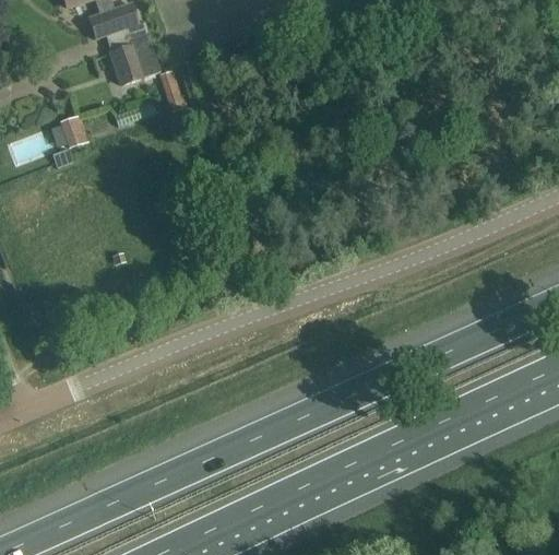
[(96,37),(138,23),(131,2),(114,8),(110,0),(64,0),(67,6),(82,0),(95,0),(99,12),(90,16),(96,37)]
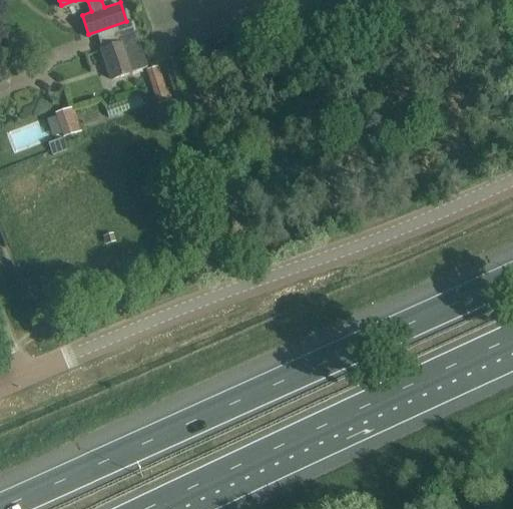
[(118,36),(119,40),(99,46),(109,76),(146,63),(146,62),(135,31),(135,30),(118,36)]
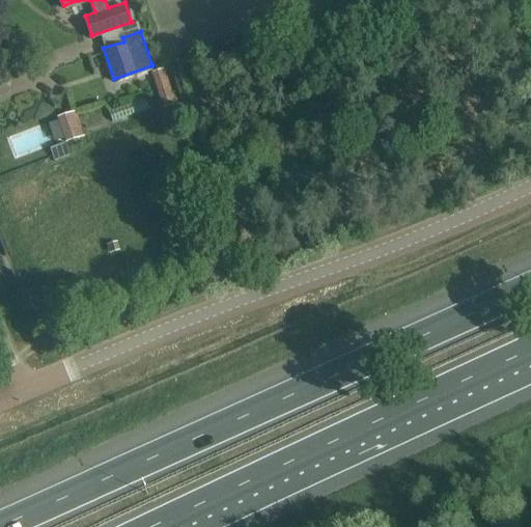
[(174,100),(163,65),(150,68),(162,104),(174,100)]
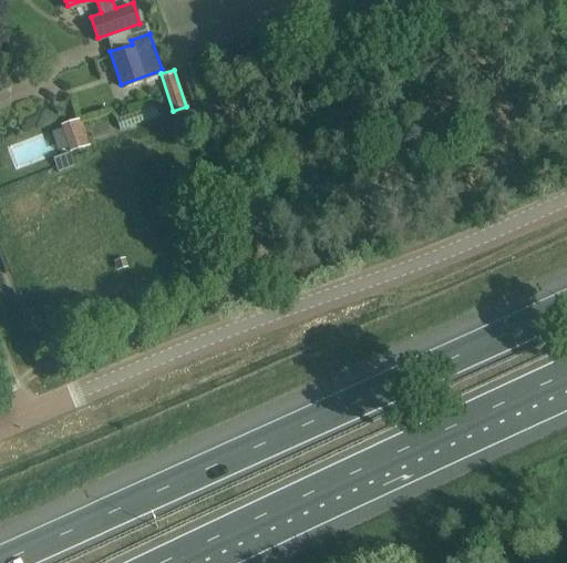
[(189,94),(193,104),(203,101),(199,91),(189,94)]
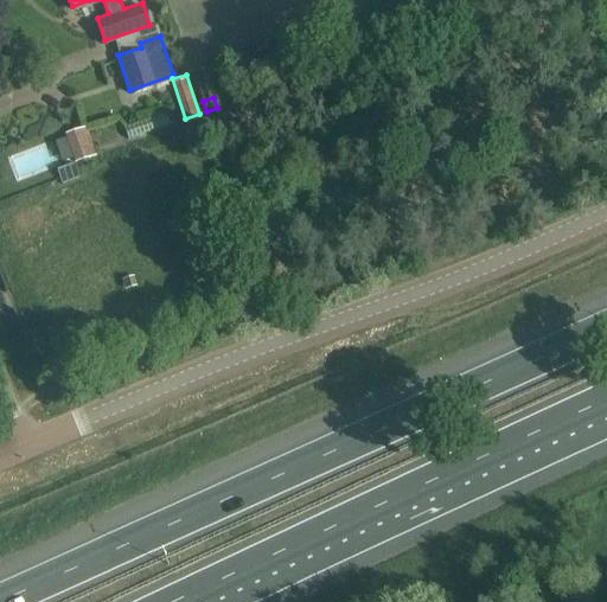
[(89,123),(56,132),(63,160),(97,152),(89,123)]
